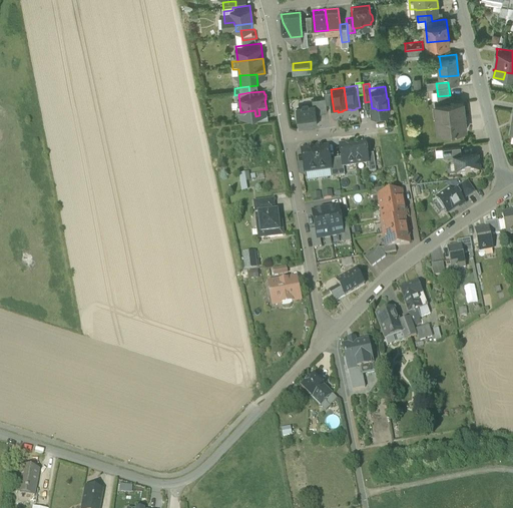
[(325,93),(312,95),(313,101),(314,101),(315,109),(316,108),(316,109),(327,107),(326,99),(325,93)]
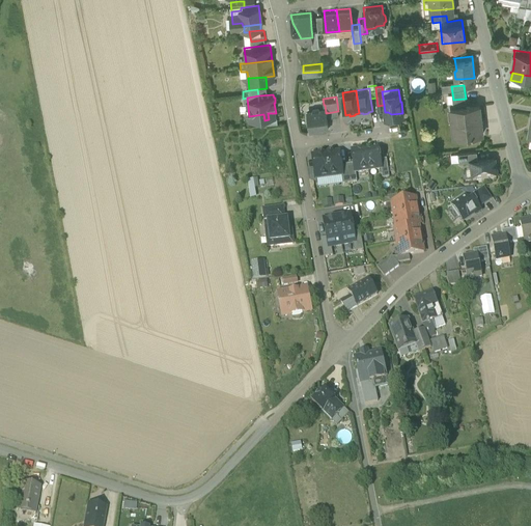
[(479,101),(450,104),(454,133),(482,130),(479,101)]
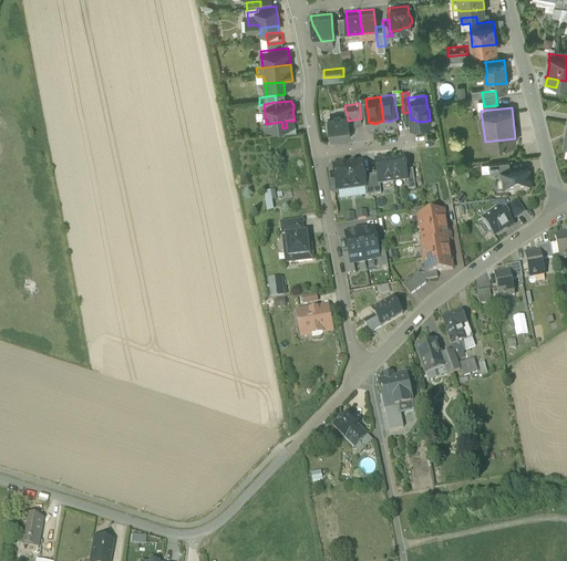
[(340,108),(333,110),(332,111),(333,114),(328,114),(331,134),(350,132),(349,121),(349,120),(348,121),(347,112),(346,112),(341,112),(341,110),(340,108)]
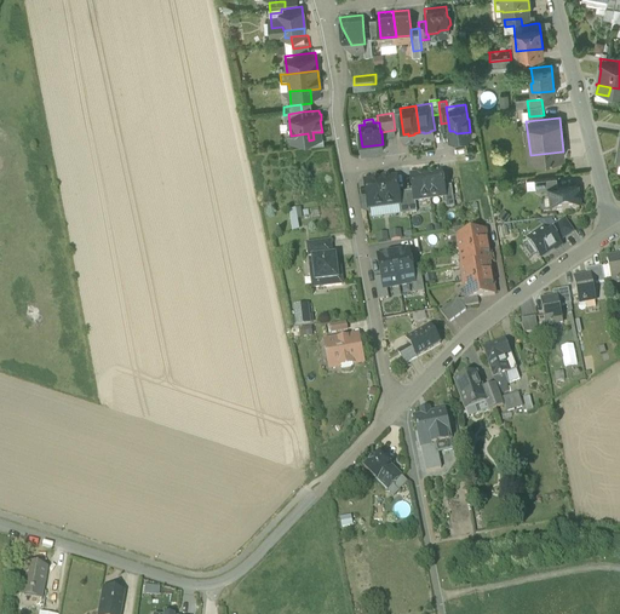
[(442,167),(430,170),(430,168),(426,168),(430,195),(445,193),(446,193),(445,182),(442,167)]
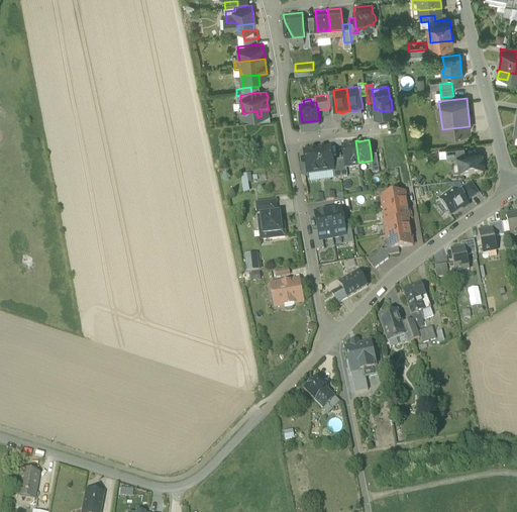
[(352,142),(342,143),(344,156),(345,165),(346,165),(358,163),(355,140),(352,140),(352,142)]
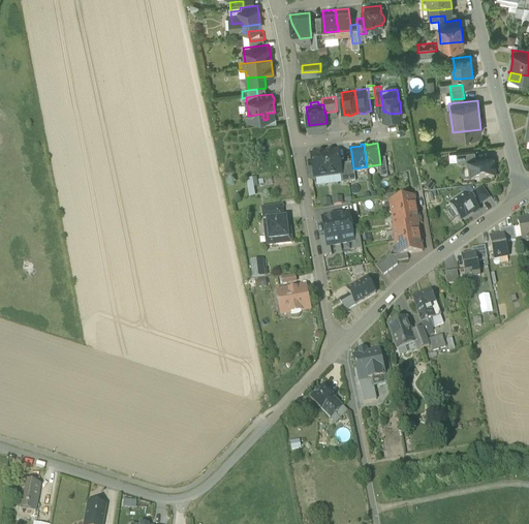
[(475,146),(457,148),(458,157),(469,156),(469,155),(475,154),(475,146)]
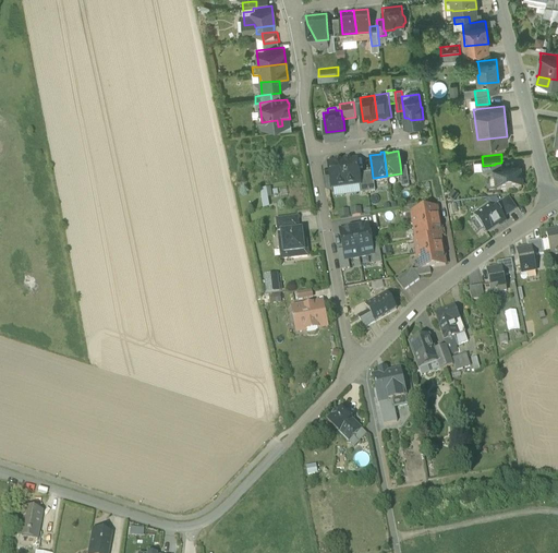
[(339,159),(329,160),(330,176),(332,184),(346,182),(342,157),(339,158),(339,159)]
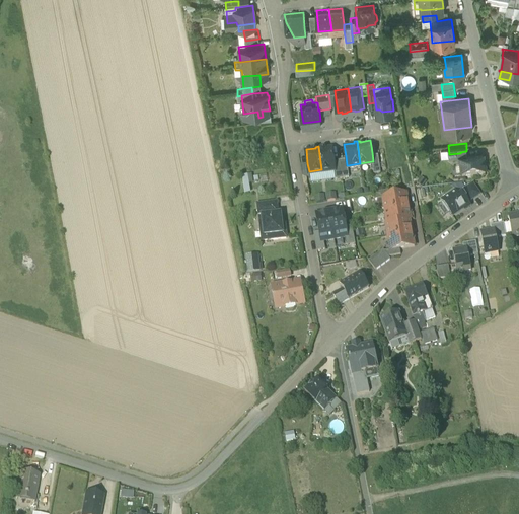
[(331,146),(322,147),(321,146),(318,146),(321,169),(335,167),(334,158),(331,146)]
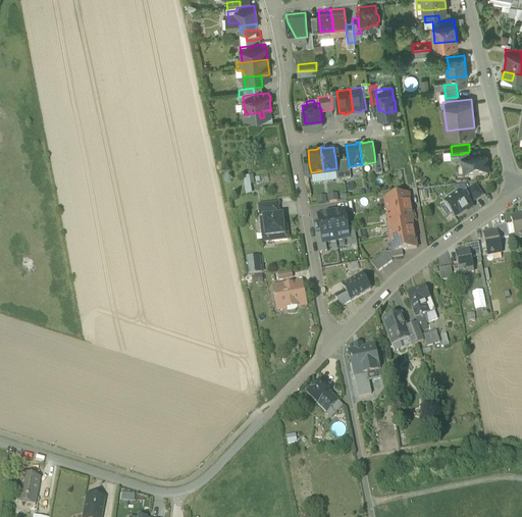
[(469,152),(463,153),(463,154),(463,158),(461,160),(462,162),(464,164),(465,174),(488,172),(485,150),(469,152)]
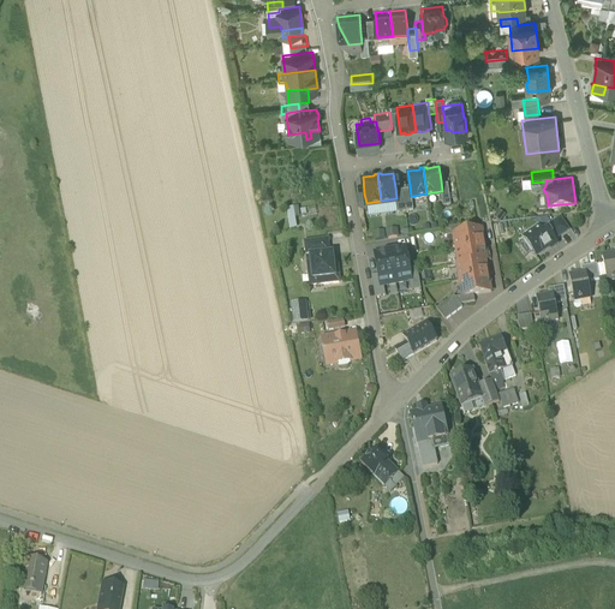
[(448,180),(441,180),(442,191),(441,191),(443,202),(451,201),(448,180)]
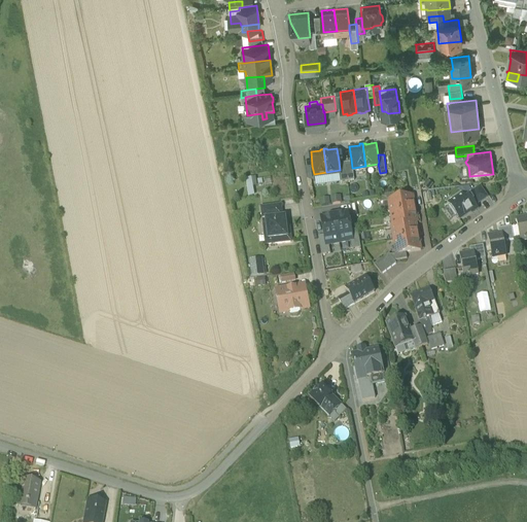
[(352,168),(351,159),(345,160),(347,178),(354,177),(353,168),(352,168)]
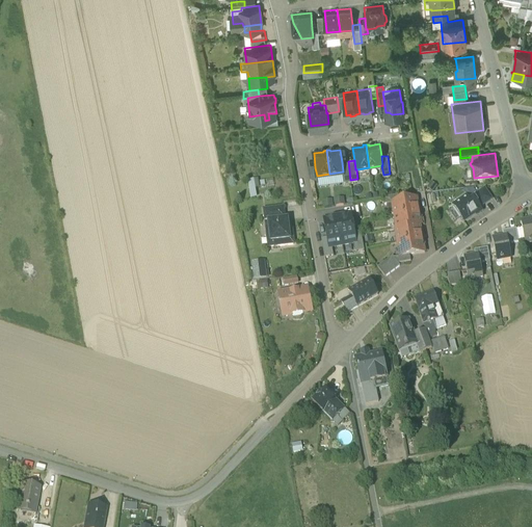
[(348,161),(342,162),(343,172),(344,181),(350,180),(348,161)]
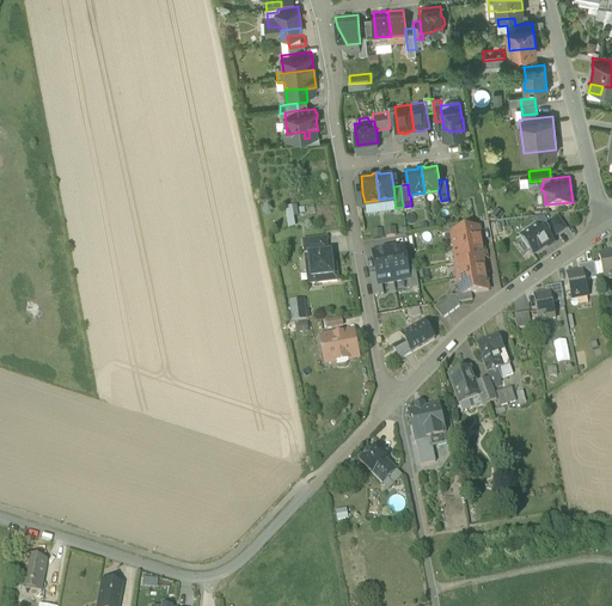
[(356,203),(365,204),(365,202),(362,193),(355,194),(356,203)]
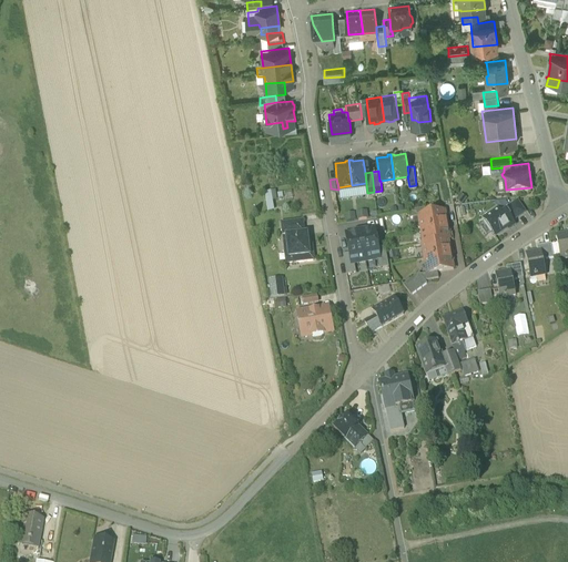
[(270,187),(263,188),(266,207),(273,206),(270,187)]
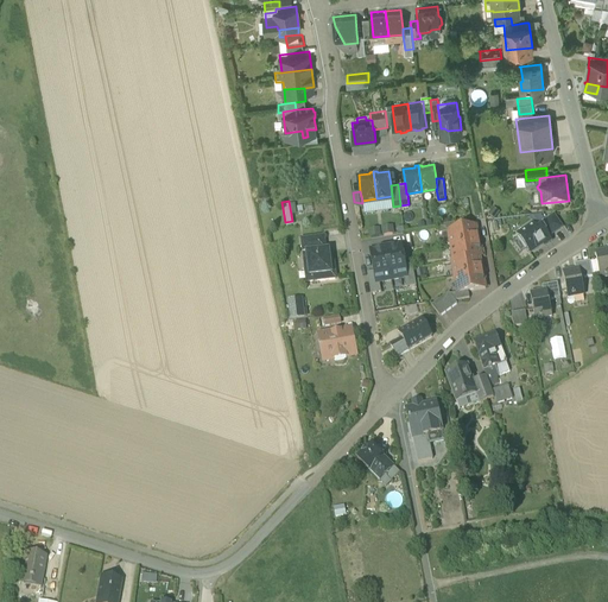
[(563,225),(553,211),(542,221),(550,233),(563,225)]
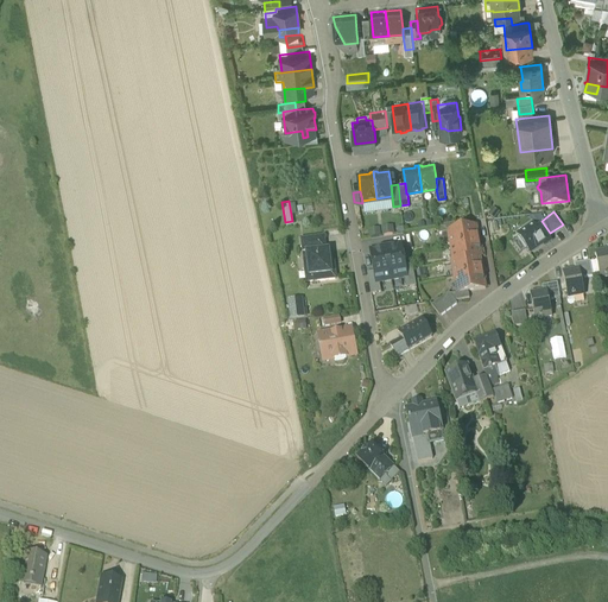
[(538,217),(518,232),(532,252),(552,236),(550,233),(542,221),(538,217)]
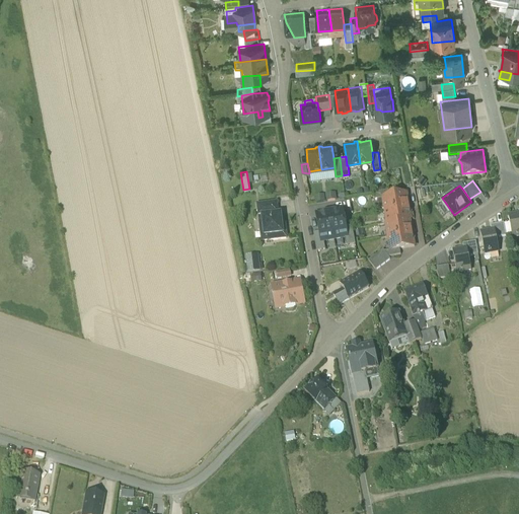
[(388,187),(373,190),(374,197),(382,195),(389,193),(388,187)]
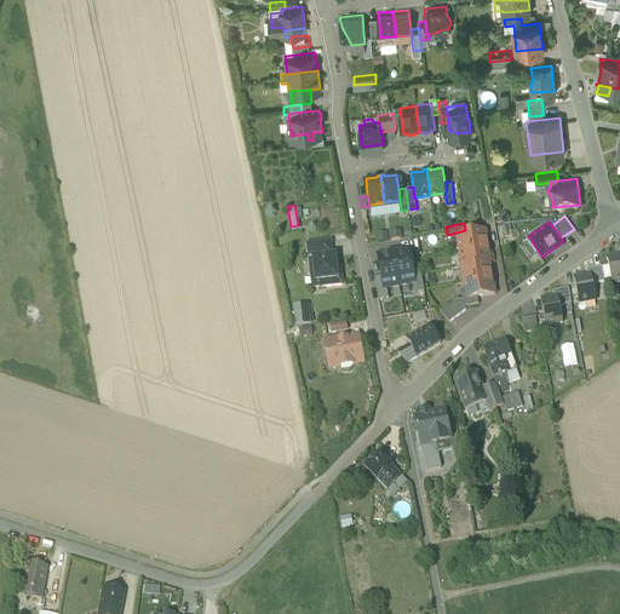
[(374,228),(374,237),(407,236),(406,227),(374,228)]
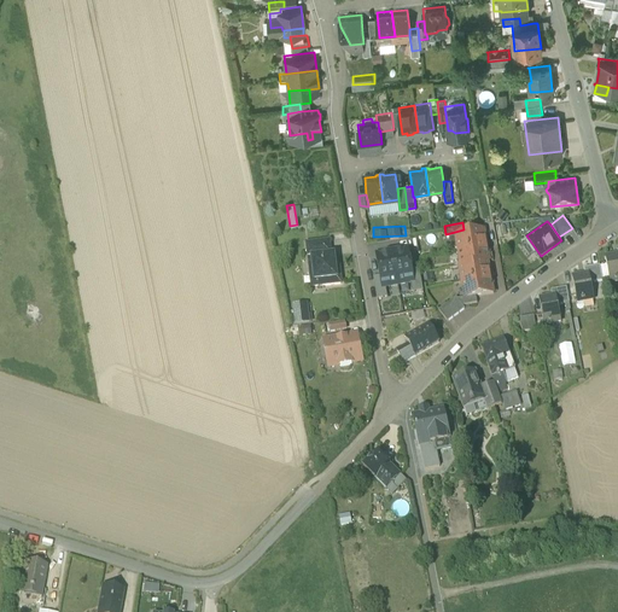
[(464,229),(455,232),(459,248),(487,243),(484,226),(464,229)]
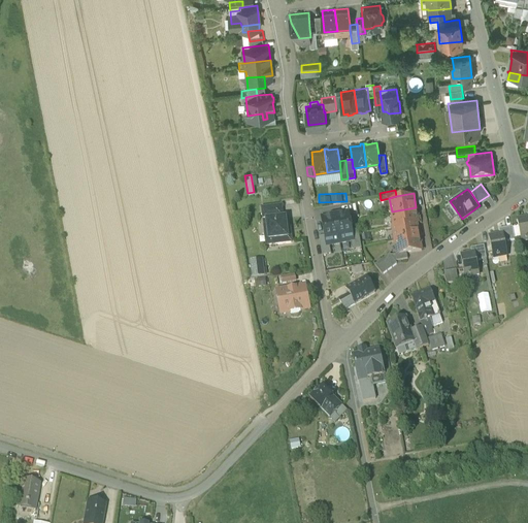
[(283,202),(261,204),(262,215),(284,213),(283,202)]
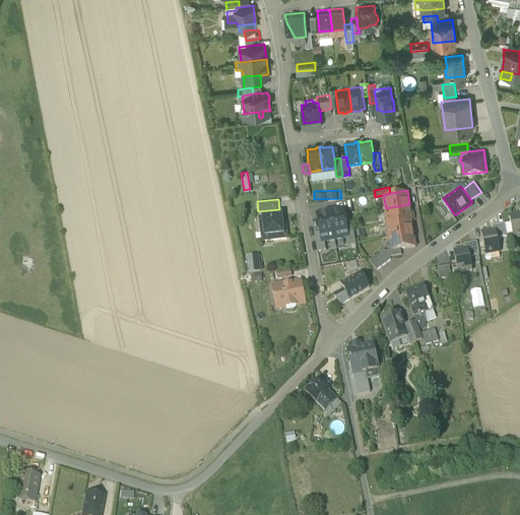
[(344,203),(330,205),(335,237),(350,234),(344,203)]
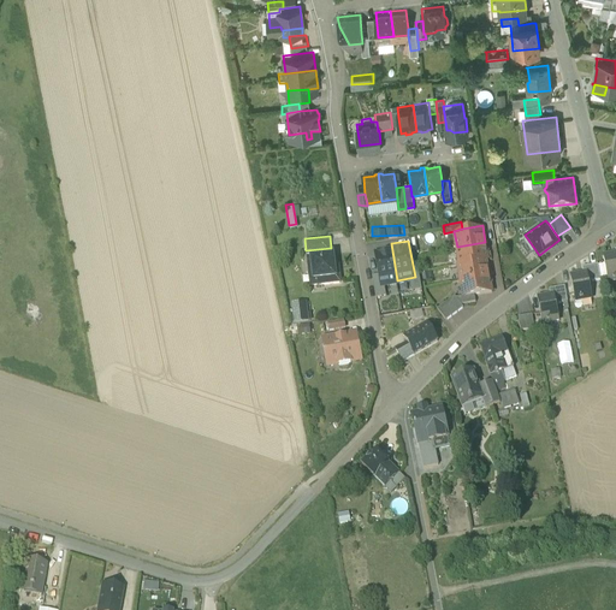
[(485,242),(457,247),(460,262),(489,256),(485,242)]
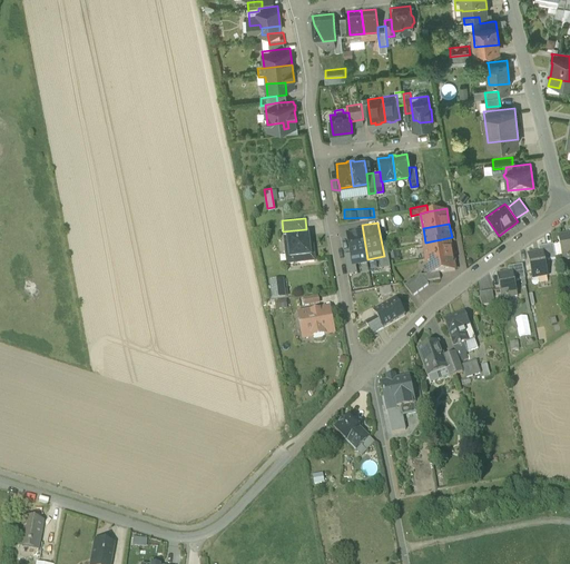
[(362,225),(345,228),(352,261),(367,259),(362,225)]
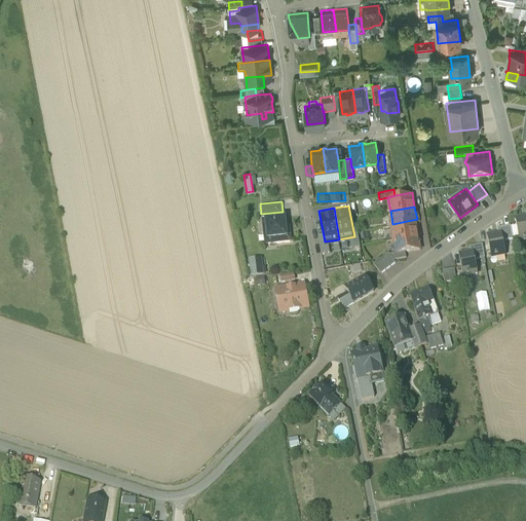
[(525,213),(515,216),(518,231),(522,230),(523,236),(525,235),(525,213)]
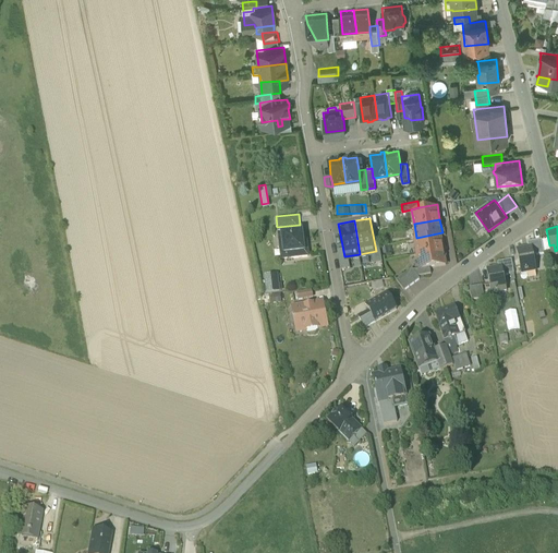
[(303,227),(277,230),(279,243),(281,243),(282,257),(310,255),(307,239),(304,239),(303,227)]
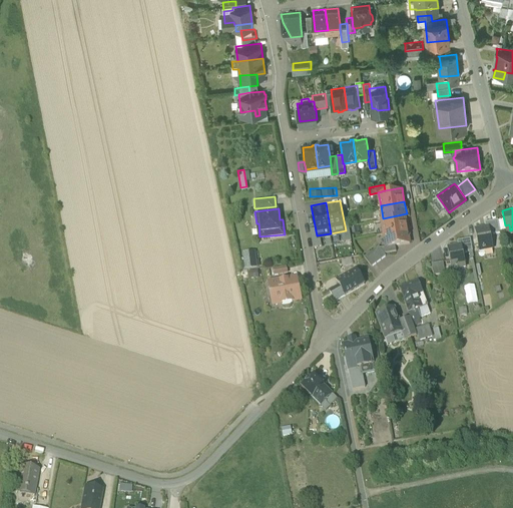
[(383,218),(381,218),(384,231),(407,226),(405,214),(407,214),(407,213),(383,218)]
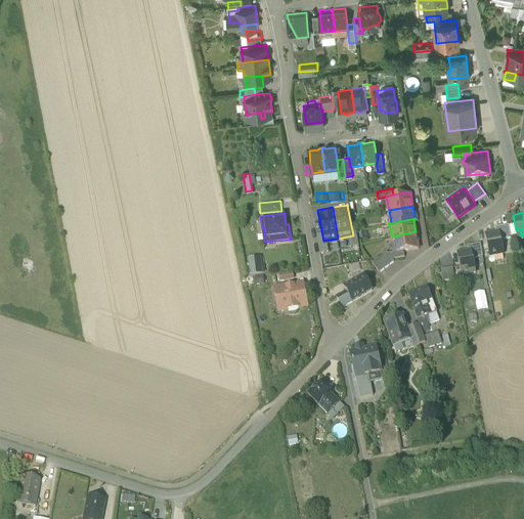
[(509,222),(495,224),(496,229),(499,229),(500,238),(511,235),(509,222)]
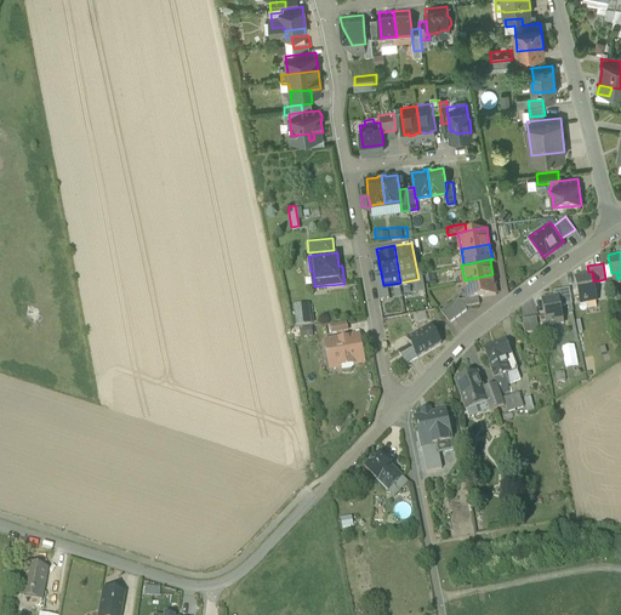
[(588,272),(575,274),(576,284),(580,301),(597,297),(593,282),(592,272),(588,272)]
